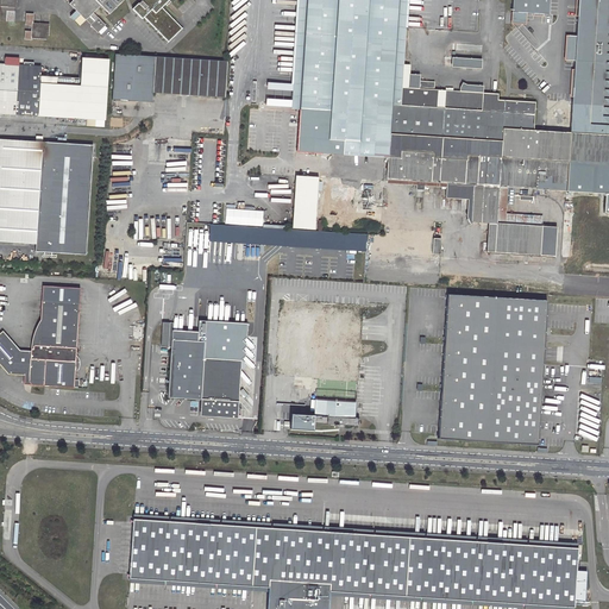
[(0,0),(0,5),(0,6),(0,13),(0,20),(6,20),(7,11),(14,11),(14,4),(16,4),(16,0),(0,0)]
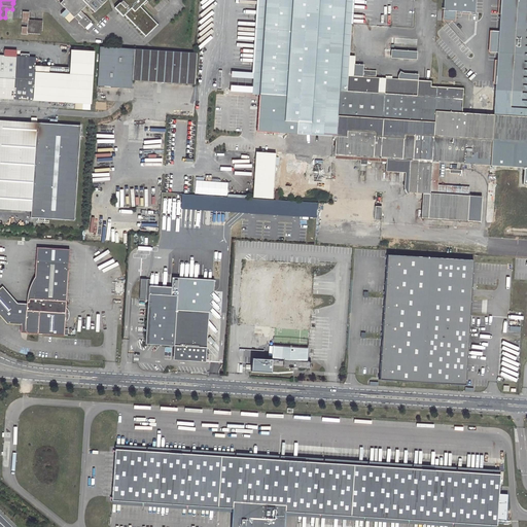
[(95,12),(107,0),(63,0),(60,3),(74,18),(78,21),(77,22),(84,28),(92,22),(84,14),(80,11),(88,5),(95,12)]
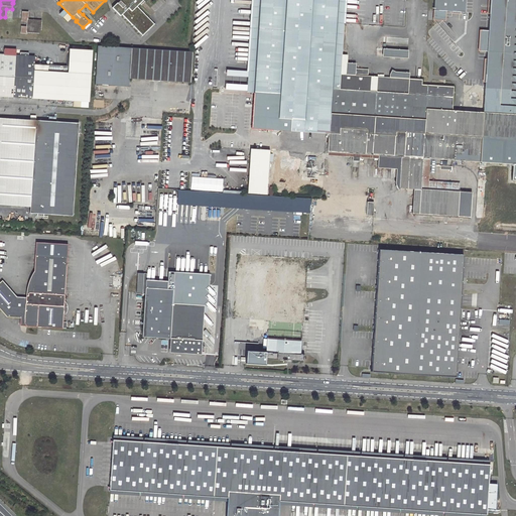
[(119,0),(120,1),(118,3),(117,2),(112,7),(120,16),(122,14),(142,35),(154,24),(137,5),(140,3),(142,0),(119,0)]
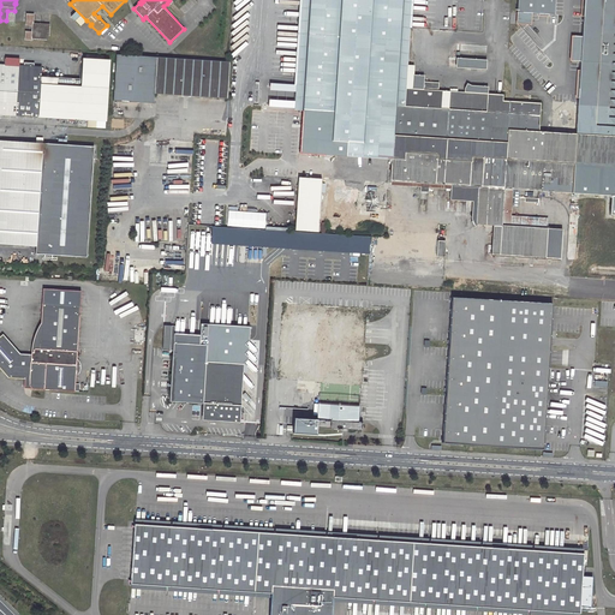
[(308,48),(310,0),(302,0),(298,48),(308,48)]
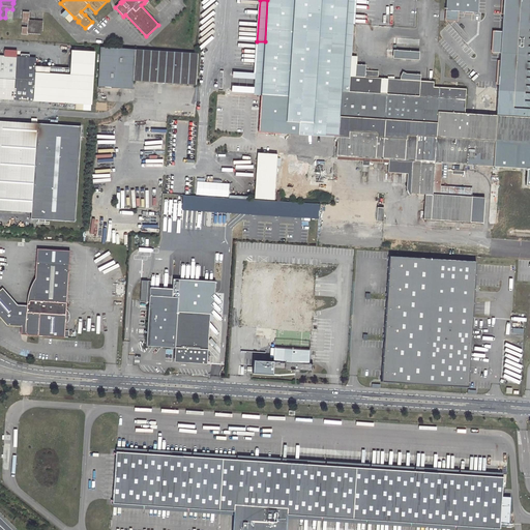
[(344,47),(347,0),(267,0),(265,41),(344,47)]
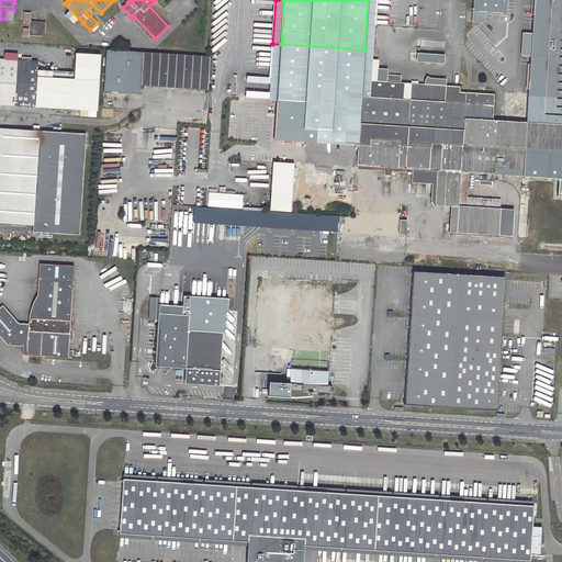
[(375,24),(377,0),(368,0),(364,49),(373,51),(375,24)]
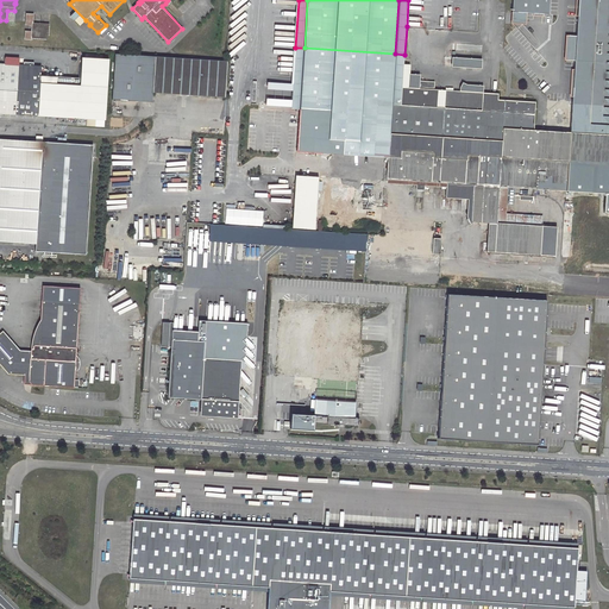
[(548,0),(513,0),(512,23),(525,24),(526,13),(547,14),(548,0)]
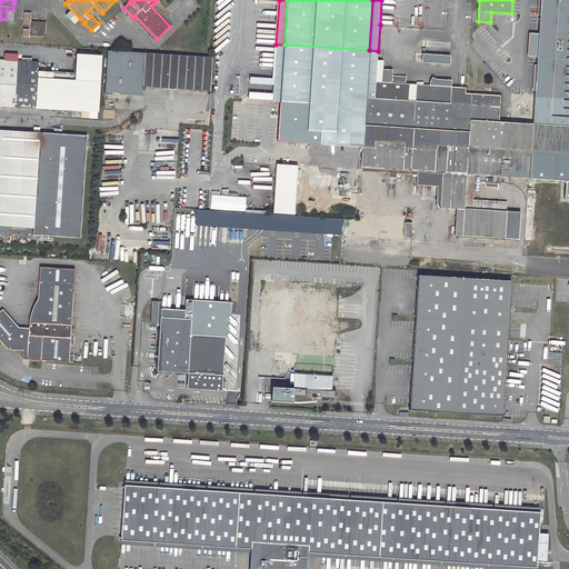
[(568,0),(540,0),(538,47),(533,106),(532,123),(537,123),(568,126),(568,0)]
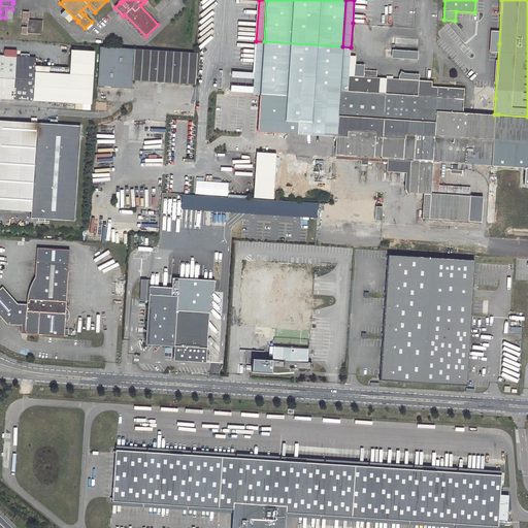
[(29,20),(28,20),(28,23),(27,27),(27,33),(28,33),(41,34),(42,21),(29,20)]
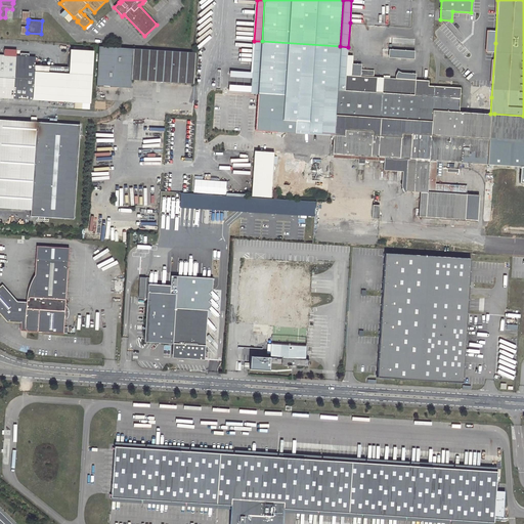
[(258,95),(258,93),(262,41),(254,41),(251,94),(258,95)]
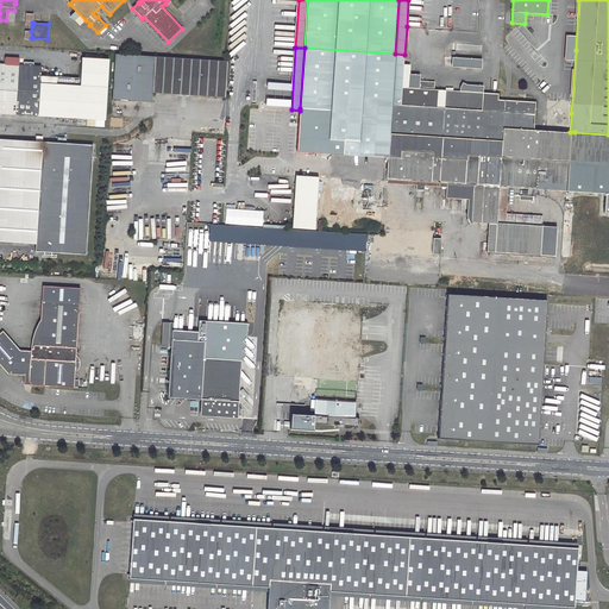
[(488,223),(496,223),(495,253),(554,257),(557,227),(541,226),(541,218),(504,215),(504,213),(507,187),(606,193),(608,193),(608,135),(575,132),(570,132),(533,130),(534,102),(497,100),(483,99),(483,94),(407,88),(394,87),(395,54),(305,48),(300,108),(324,110),(321,154),(351,155),(355,156),(376,157),(376,165),(385,165),(385,162),(388,162),(388,165),(387,179),(416,181),(416,186),(416,189),(424,190),(424,186),(425,181),(441,182),(440,187),(441,187),(441,188),(445,189),(445,187),(446,187),(445,198),(468,199),(469,189),(476,189),(475,207),(468,213),(470,217),(466,219),(470,224),(472,221),(488,223)]
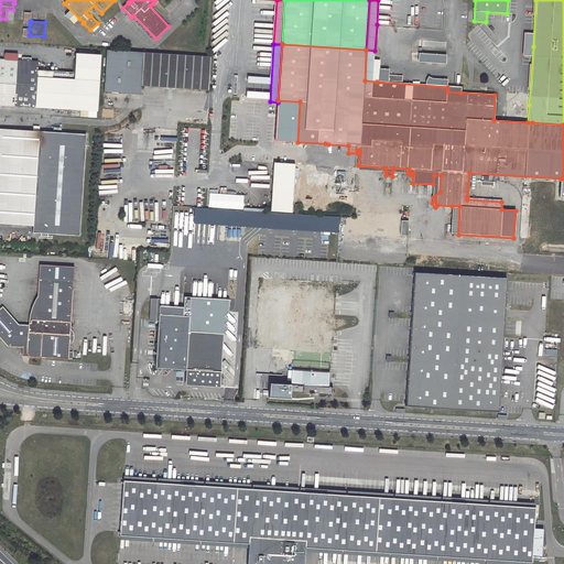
[(104,93),(140,95),(141,85),(208,89),(210,57),(107,50),(104,93)]
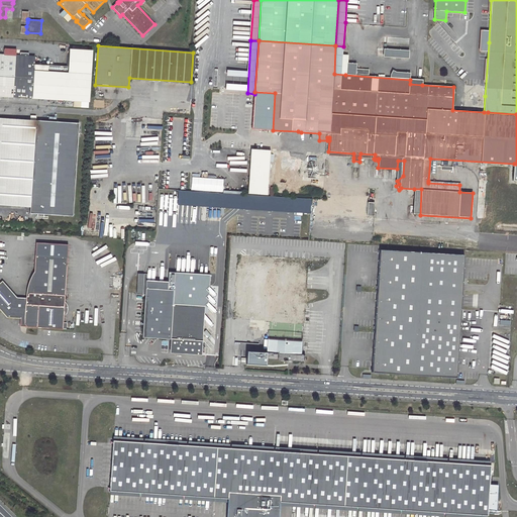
[(335,45),(334,74),(345,75),(346,69),(342,68),(343,46),(335,45)]
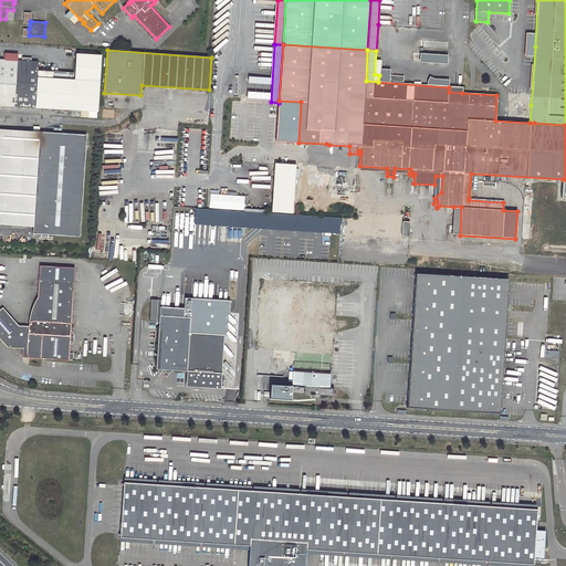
[(420,53),(420,62),(447,63),(448,55),(420,53)]
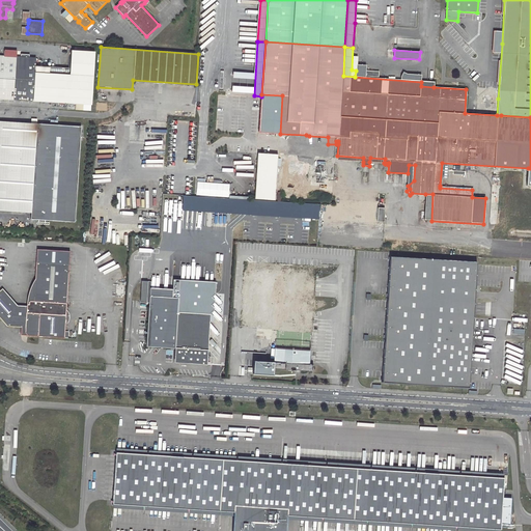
[(29,104),(36,104),(36,101),(76,104),(83,104),(91,105),(95,52),(72,51),(71,67),(40,65),(40,61),(36,61),(36,58),(17,57),(17,56),(12,56),(6,56),(0,55),(0,105),(20,107),(20,100),(27,101),(30,101),(29,104)]
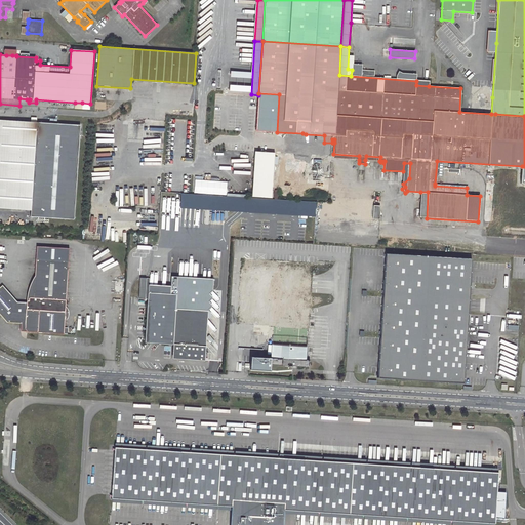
[(258,95),(256,130),(277,132),(279,94),(258,93),(258,95)]
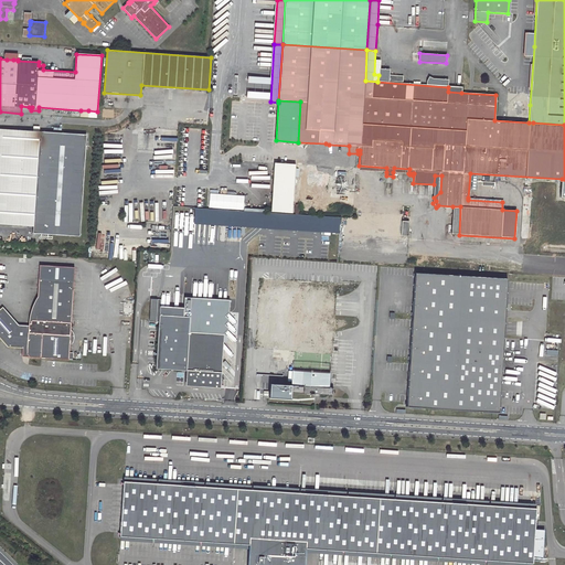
[(0,223),(33,226),(32,233),(80,236),(86,135),(0,128),(0,223)]
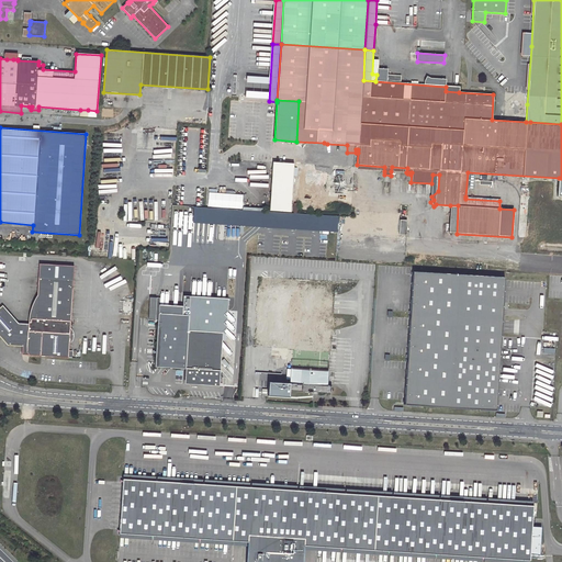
[(273,163),(270,210),(291,211),(294,164),(273,163)]
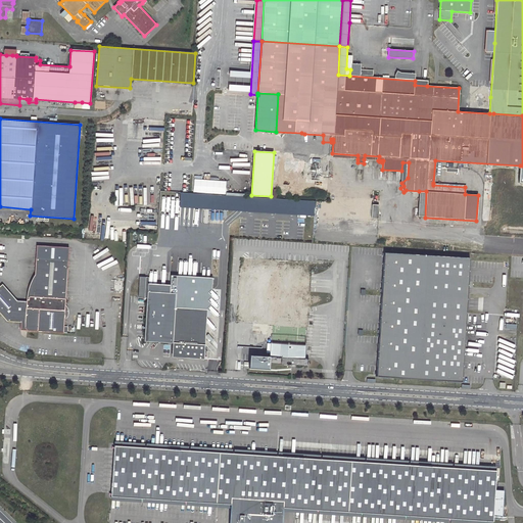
[(92,161),(91,176),(96,176),(96,178),(94,179),(93,181),(93,184),(94,185),(95,186),(96,187),(97,187),(99,187),(100,186),(101,185),(102,185),(102,183),(102,182),(102,181),(102,176),(104,176),(105,162),(92,161)]
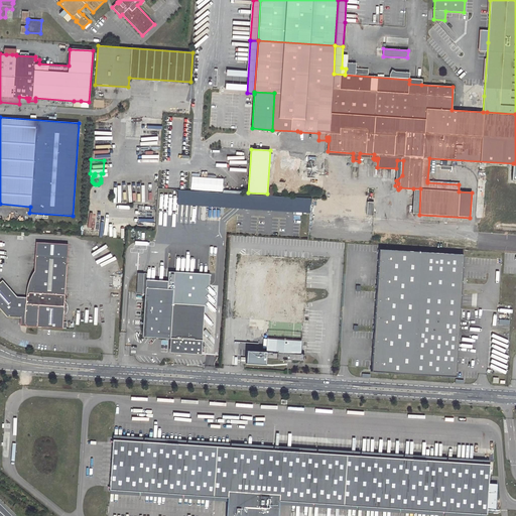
[(413,188),(412,214),(419,215),(420,188),(413,188)]
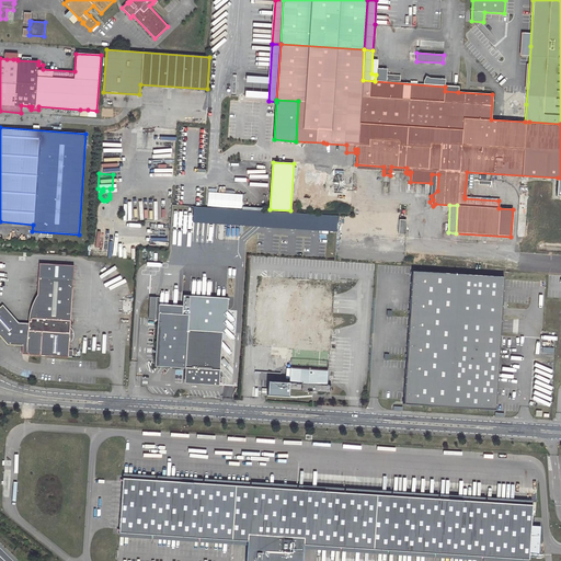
[(194,206),(193,222),(336,231),(338,215),(194,206)]
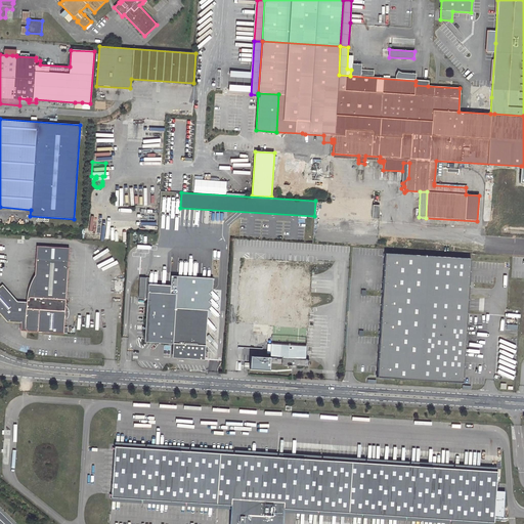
[(37,246),(36,258),(69,260),(70,248),(37,246)]
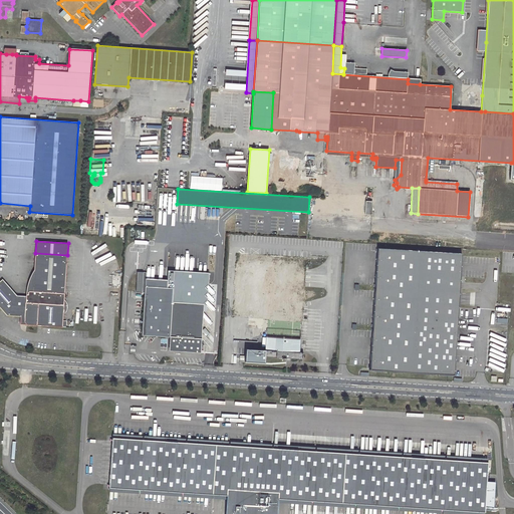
[(368,369),(453,374),(461,253),(376,248),(368,369)]
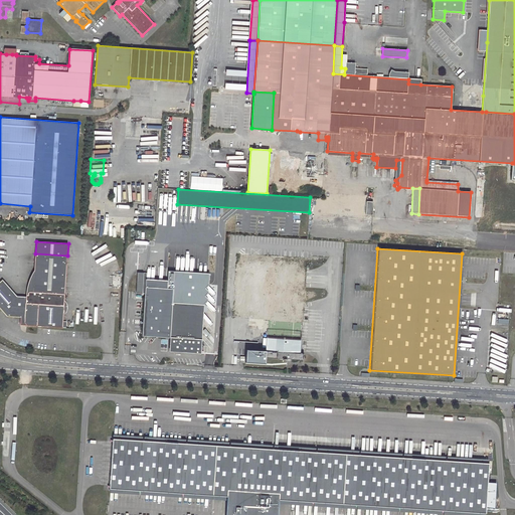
[(67,255),(35,253),(33,292),(28,292),(28,295),(26,295),(26,296),(17,296),(3,280),(0,282),(0,308),(7,316),(21,317),(20,325),(66,328),(66,321),(63,321),(67,255)]
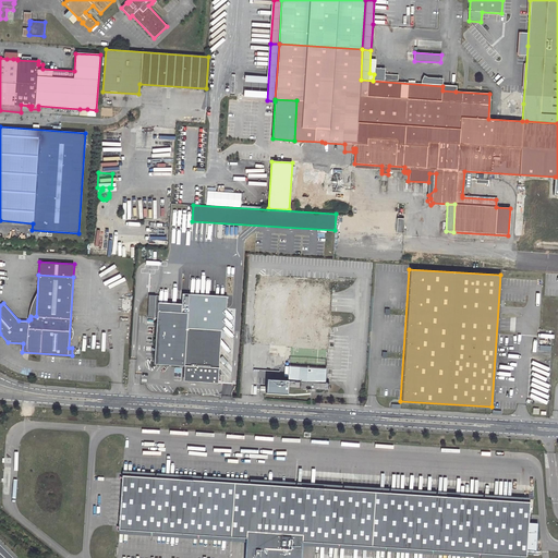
[(183,294),(182,304),(159,303),(158,317),(155,364),(185,366),(184,381),(217,383),(220,329),(225,326),(225,324),(221,320),(225,317),(225,315),(221,312),(225,308),(226,296),(183,294)]
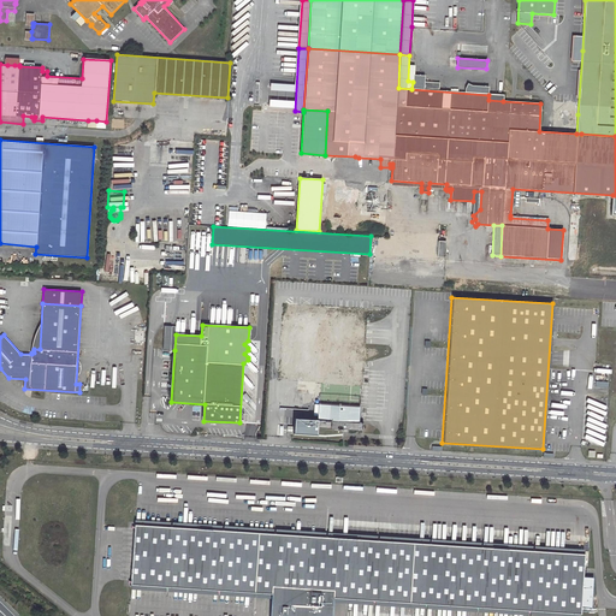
[(164,350),(175,350),(176,335),(176,327),(165,326),(164,350)]
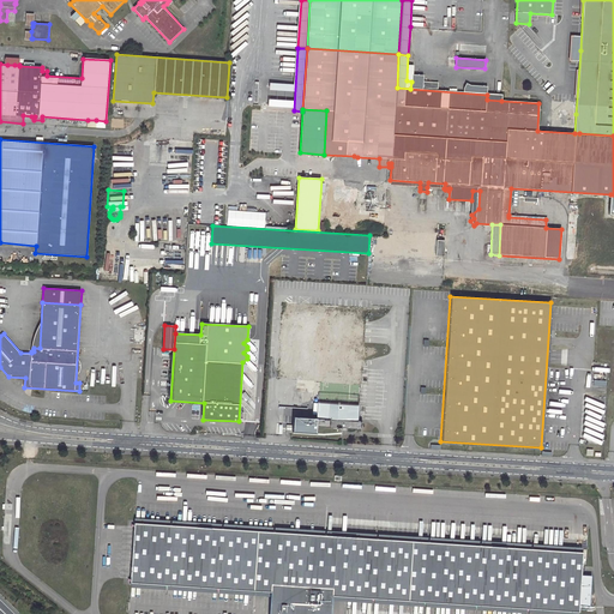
[(317,403),(317,417),(357,420),(357,405),(317,403)]
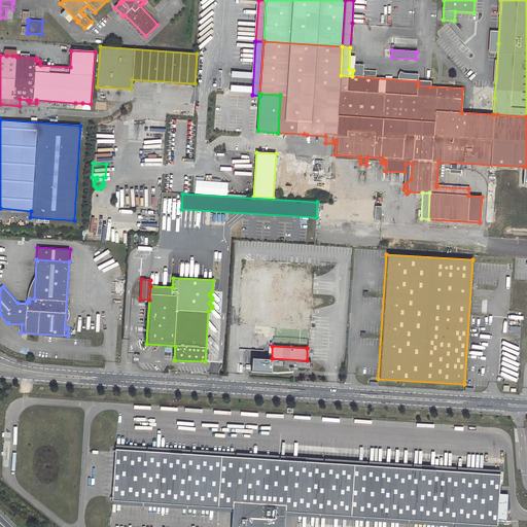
[(251,357),(251,370),(271,371),(272,358),(251,357)]
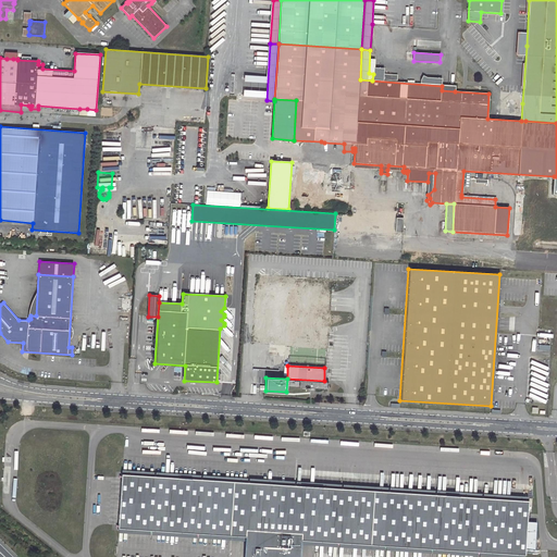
[(124,475),(120,530),(248,537),(246,556),(302,556),(305,542),(527,556),(528,549),(537,551),(539,523),(529,522),(531,502),(124,475)]
